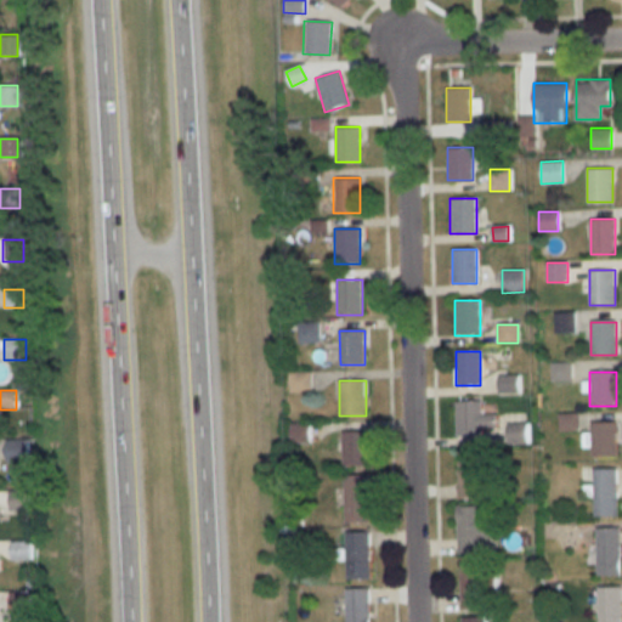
[(481,402),(454,402),(454,435),(496,435),(496,416),(481,416),(481,402)]
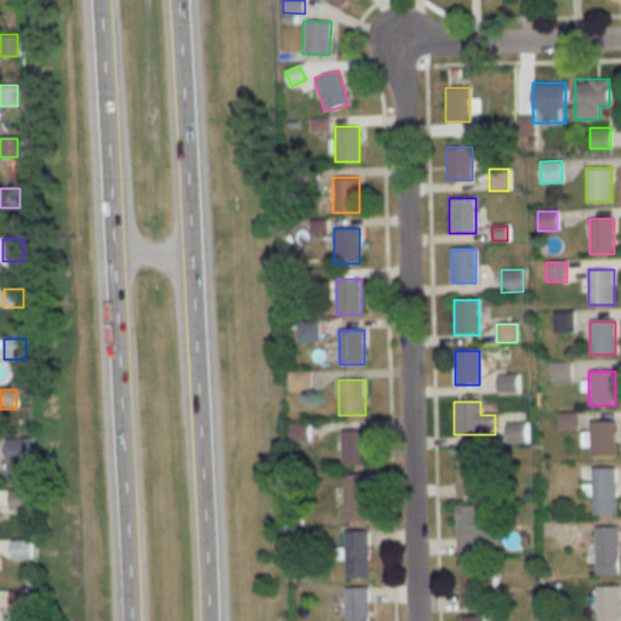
[(615,455),(615,422),(590,422),(590,455),(615,455)]
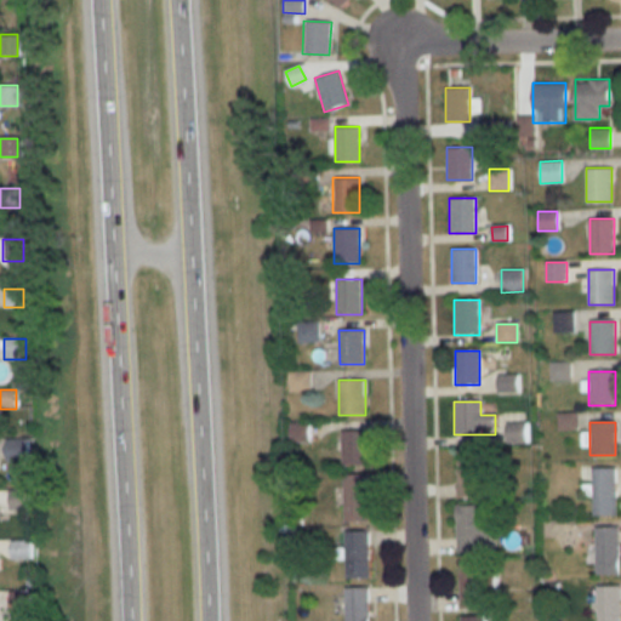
[(342,431),(342,465),(366,465),(366,431),(342,431)]
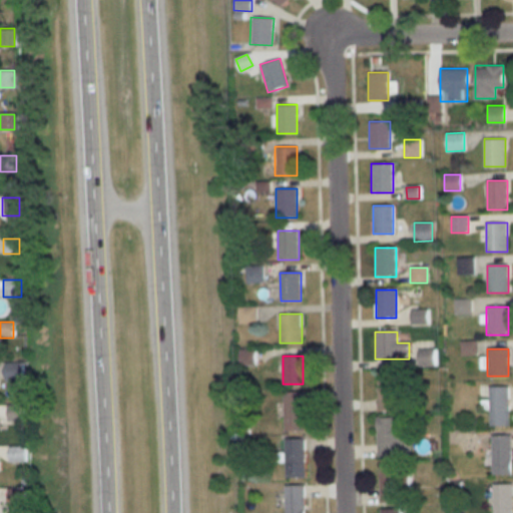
[(23,363),(5,363),(5,382),(23,382),(23,363)]
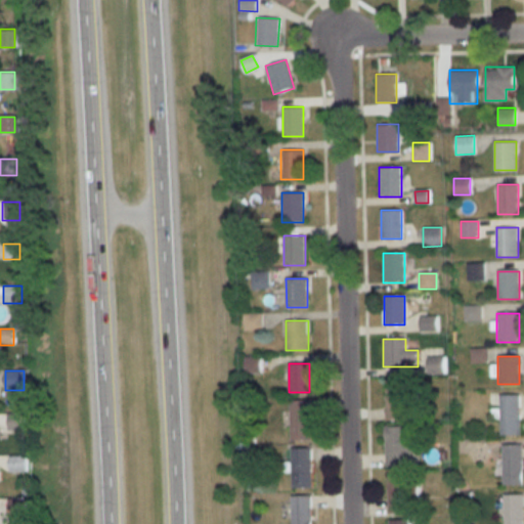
[(406,381),(386,381),(386,420),(406,420),(406,408),(419,408),(419,390),(406,390),(406,381)]
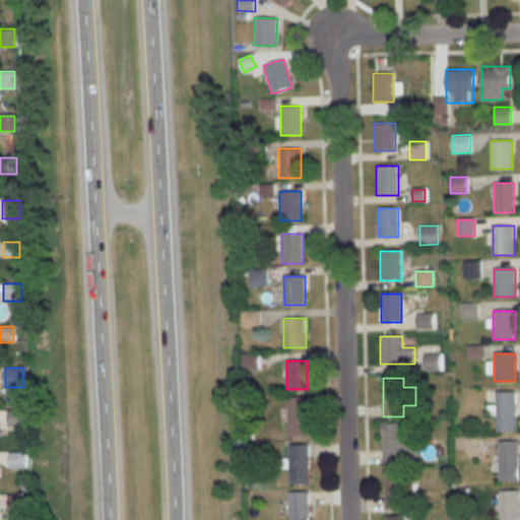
[(516,392),(497,392),(497,432),(516,432),(516,392)]
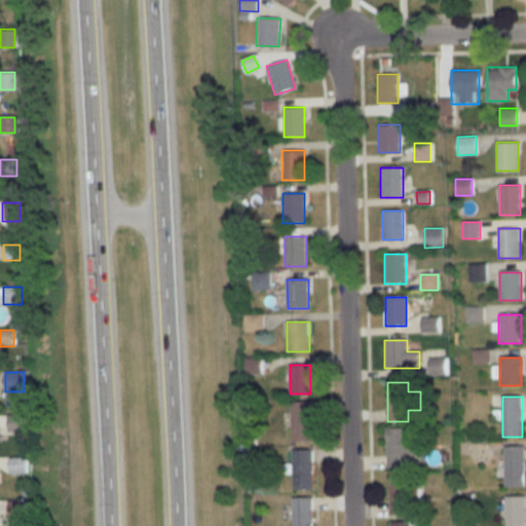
[(292,442),(311,442),(311,402),(292,402),(292,442)]
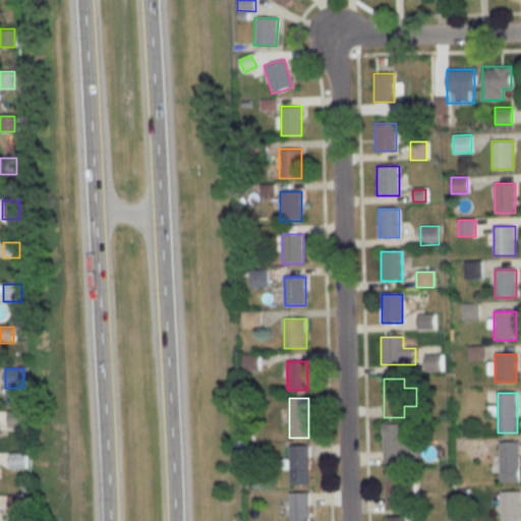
[(24,427),(24,412),(8,411),(8,427),(24,427)]
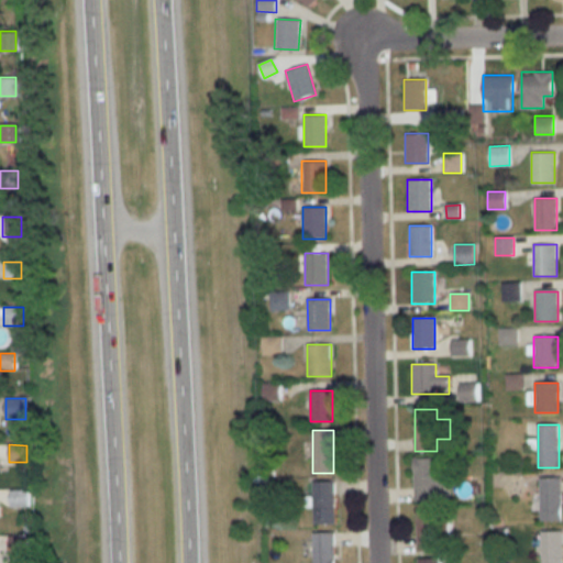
[(416,501),(438,501),(438,489),(448,489),(448,466),(437,466),(437,459),(416,459),(416,501)]
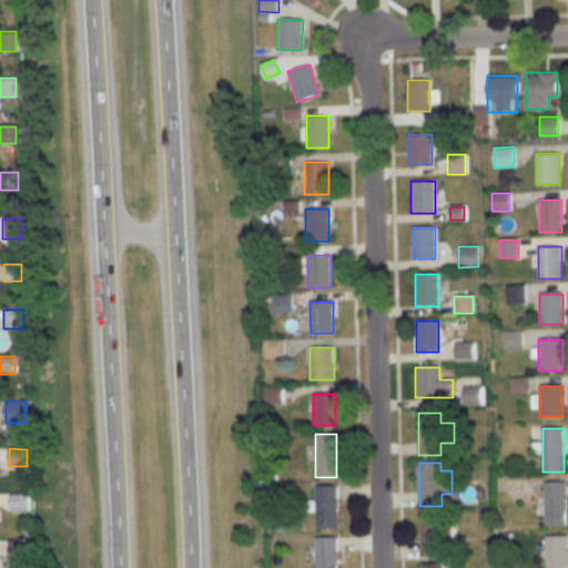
[(566,526),(566,482),(545,482),(545,526),(566,526)]
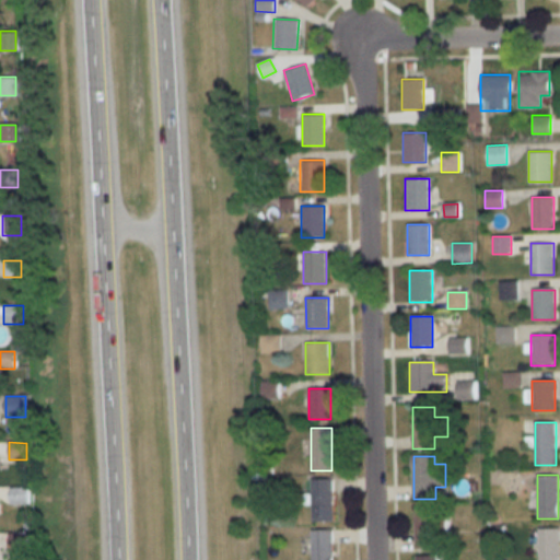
[(333,522),(333,479),(312,479),(312,522),(333,522)]
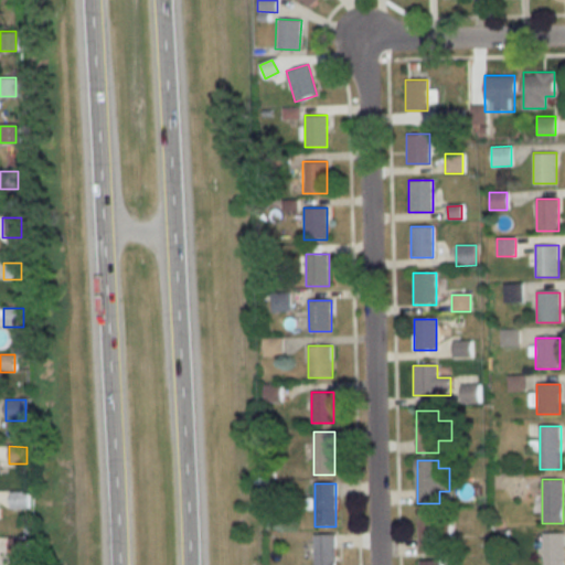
[(27,509),(27,492),(11,492),(11,509),(27,509)]
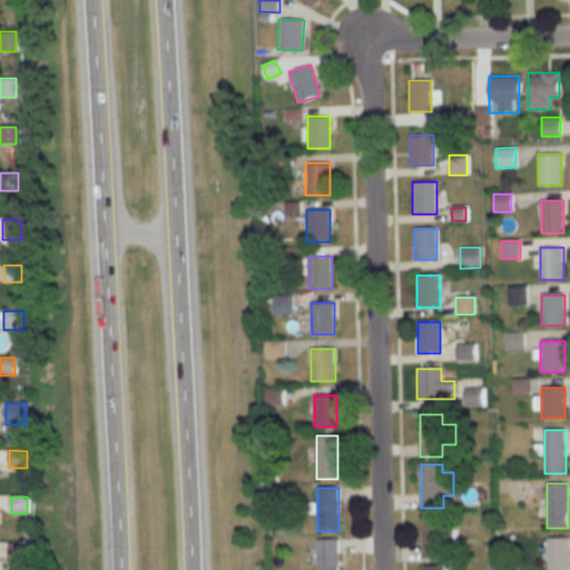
[(423,559),(446,559),(446,516),(423,516),(423,559)]
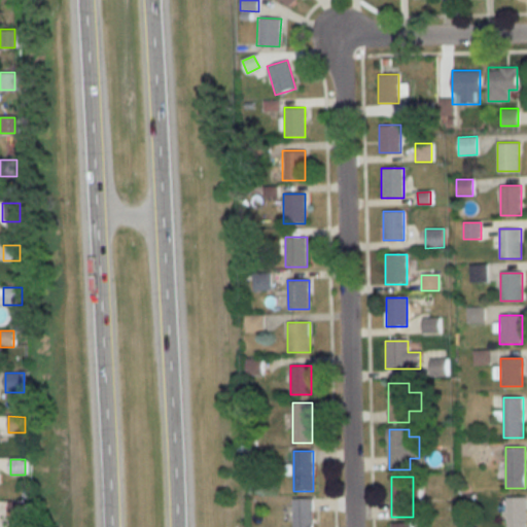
[(293,498),(293,526),(313,526),(313,498),(293,498)]
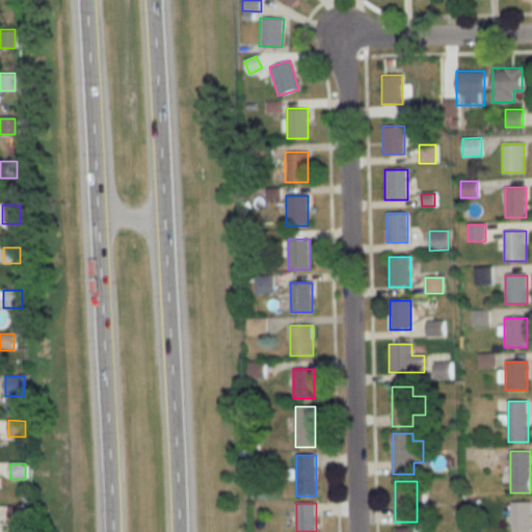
[(511,531),(531,531),(531,503),(512,503),(511,531)]
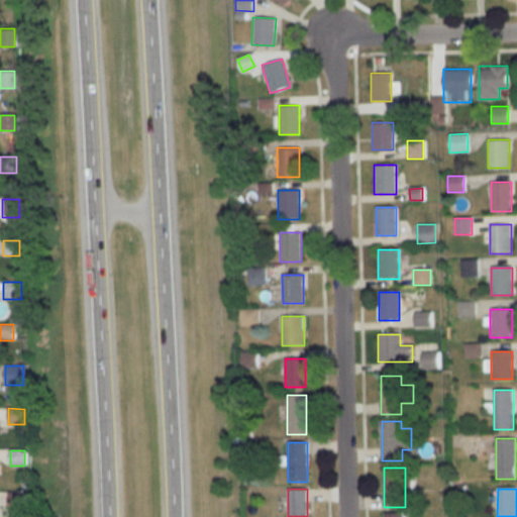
[(25,493),(8,493),(8,510),(25,510),(25,493)]
